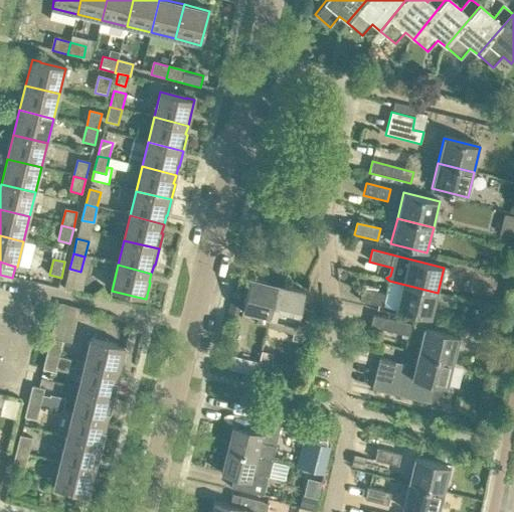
[(243,311),(270,318),(278,286),(250,279),(243,311)]
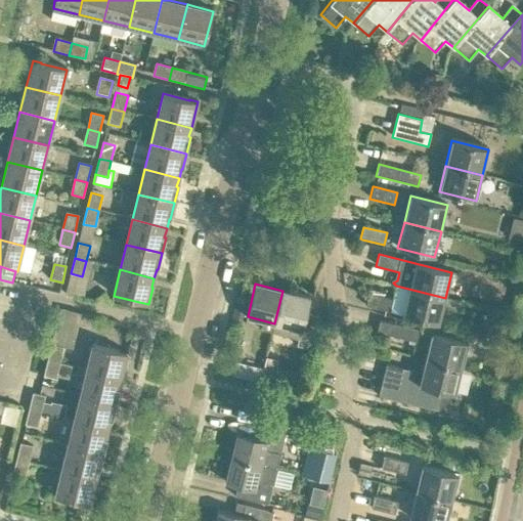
[(445,298),(408,289),(402,315),(439,324),(445,298)]
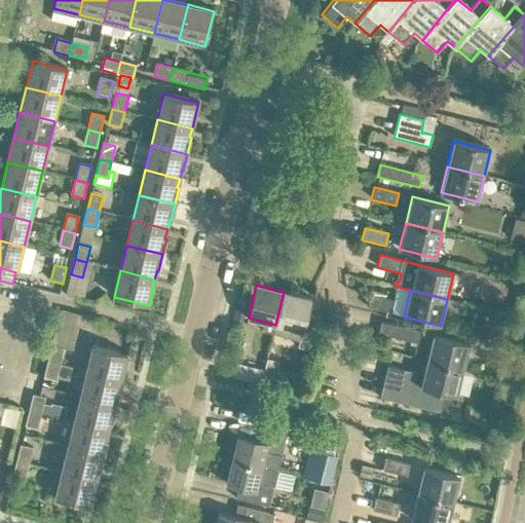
[(275,325),(272,334),(299,341),(298,347),(311,350),(320,318),(307,314),(311,299),(284,292),(275,325)]
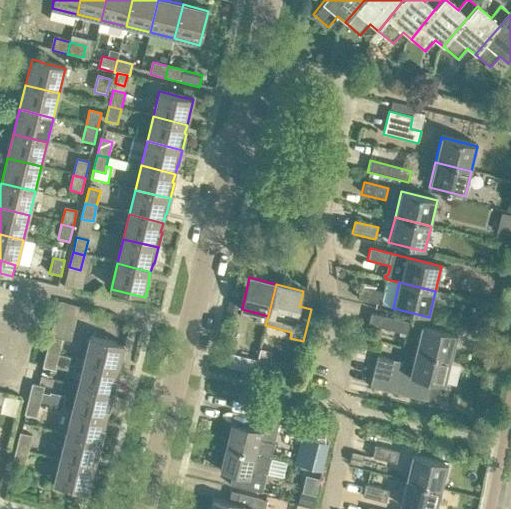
[(357,299),(380,305),(383,293),(360,287),(357,299)]
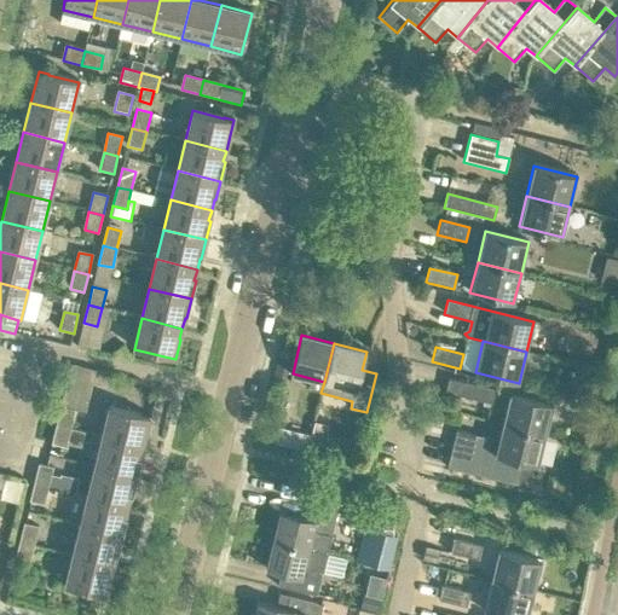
[(445,393),(494,405),(497,390),(449,378),(445,393)]
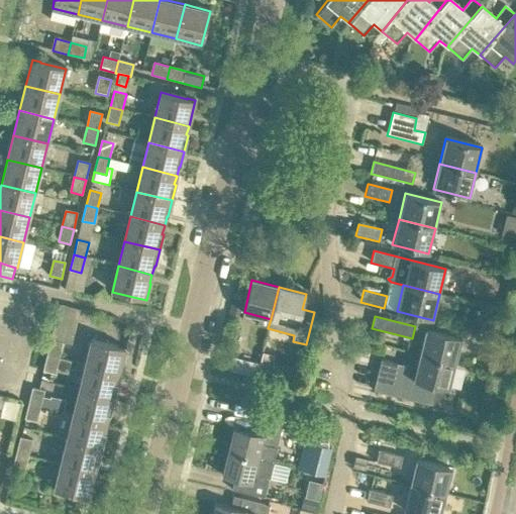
[(425,329),(419,354),(455,364),(461,338),(425,329)]
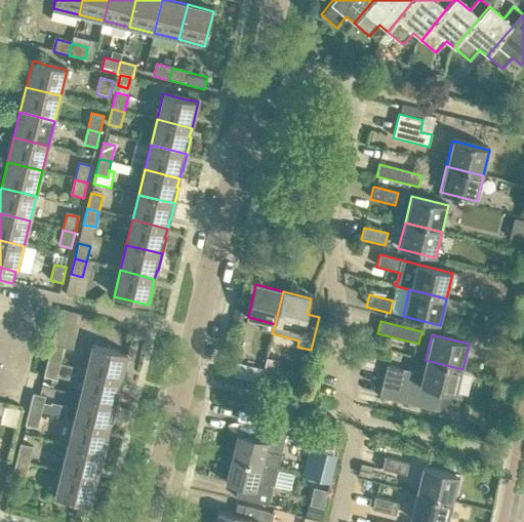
[(92,345),(86,371),(121,379),(123,370),(124,370),(128,353),(119,351),(119,352),(92,345)]
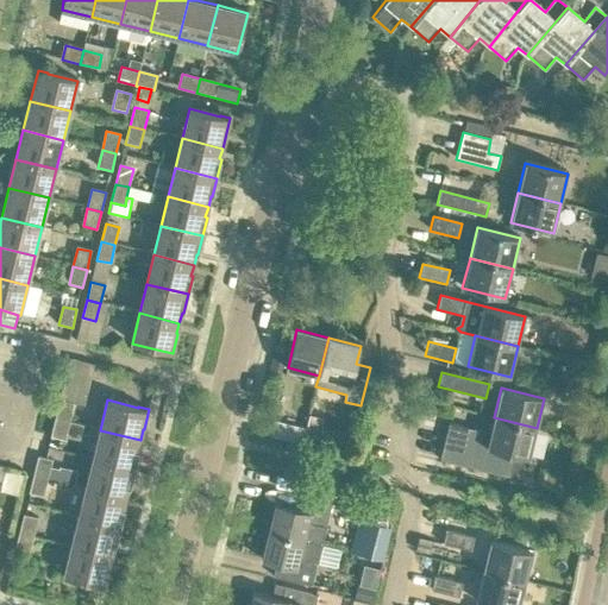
[(61,401),(56,420),(69,423),(74,404),(61,401)]
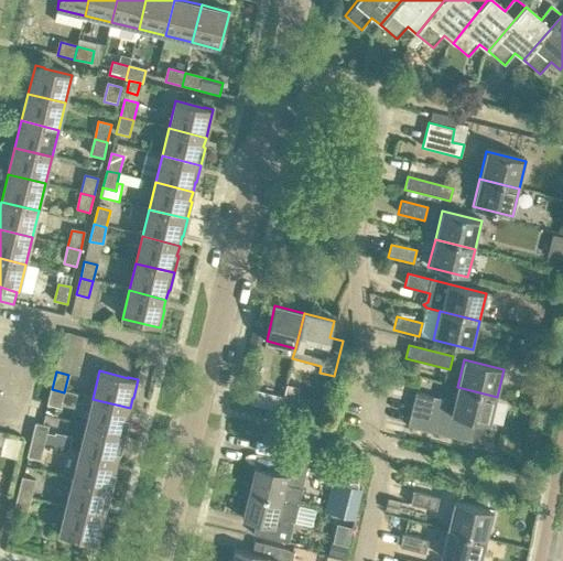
[(497,397),(457,387),(453,403),(442,400),(442,399),(417,392),(408,427),(472,443),(477,421),(490,424),(497,397)]
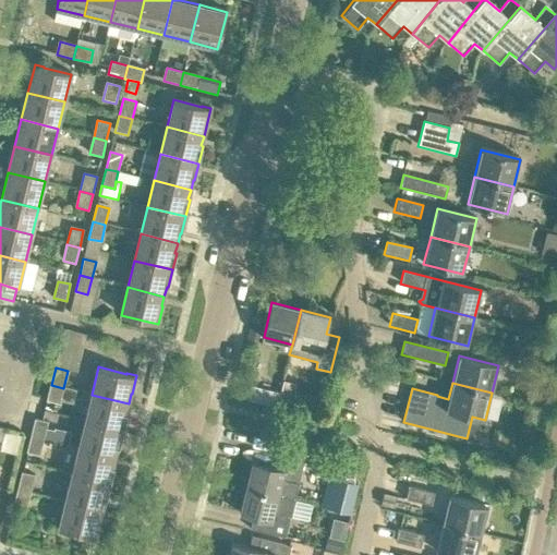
[(63,388),(51,385),(47,401),(59,405),(63,388)]
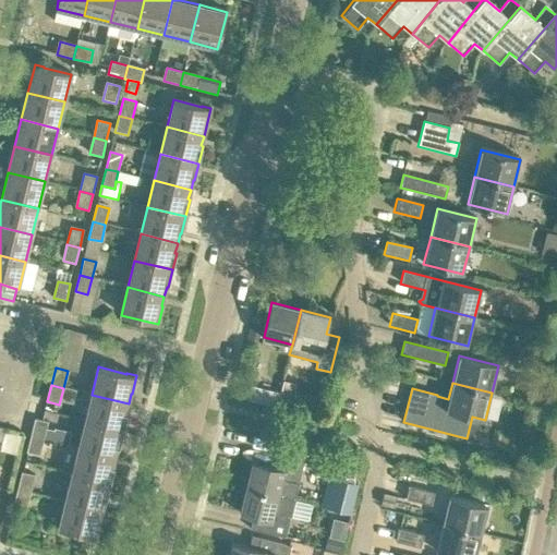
[(247,400),(277,407),(280,394),(251,386),(247,400)]
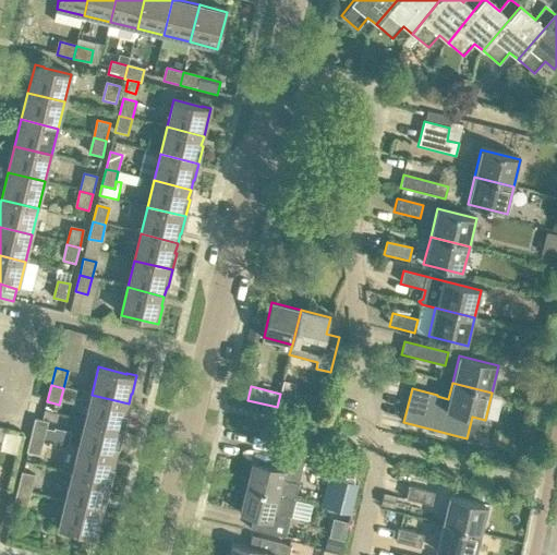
[(92,395),(85,421),(123,431),(128,413),(126,413),(129,403),(92,395)]
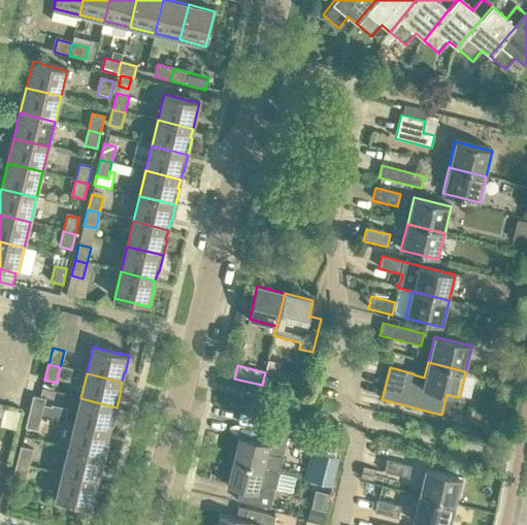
[(31,406),(30,413),(41,416),(45,399),(34,397),(31,406)]
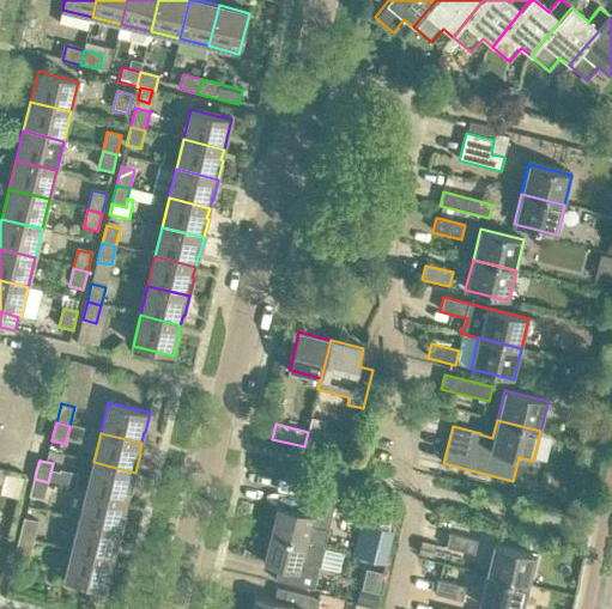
[(94,462),(86,492),(127,501),(129,491),(131,491),(135,473),(94,462)]
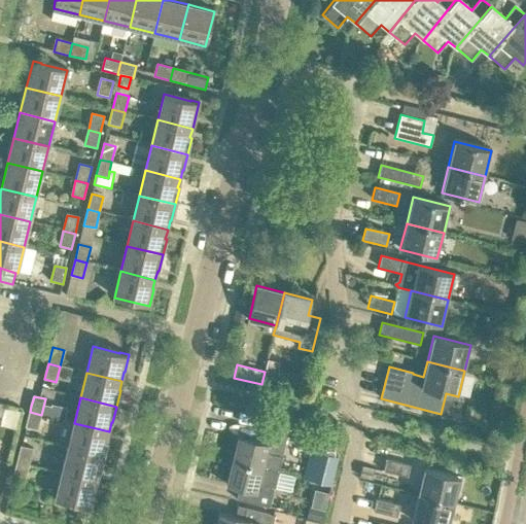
[(41,415),(30,412),(26,427),(37,430),(41,415)]
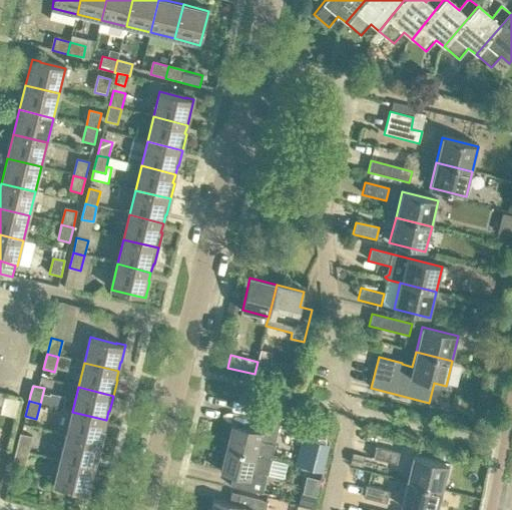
[(72,412),(66,436),(101,445),(105,429),(104,429),(106,420),(72,412)]
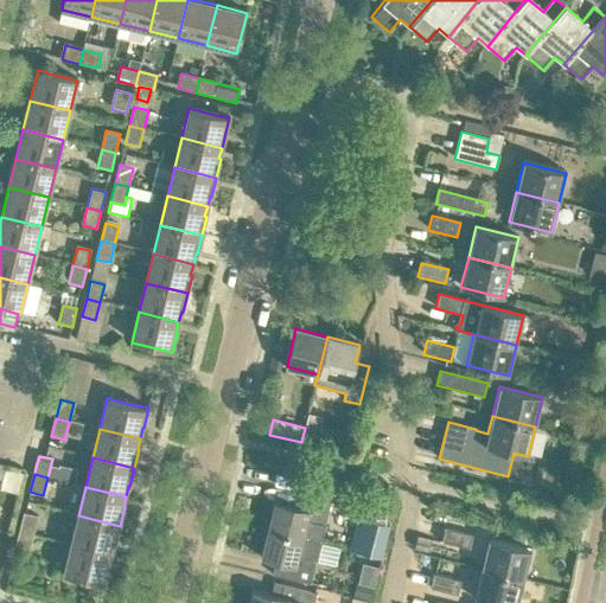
[(274,504),(268,531),(321,544),(326,526),(325,526),(331,504),(305,496),(301,510),(274,504)]
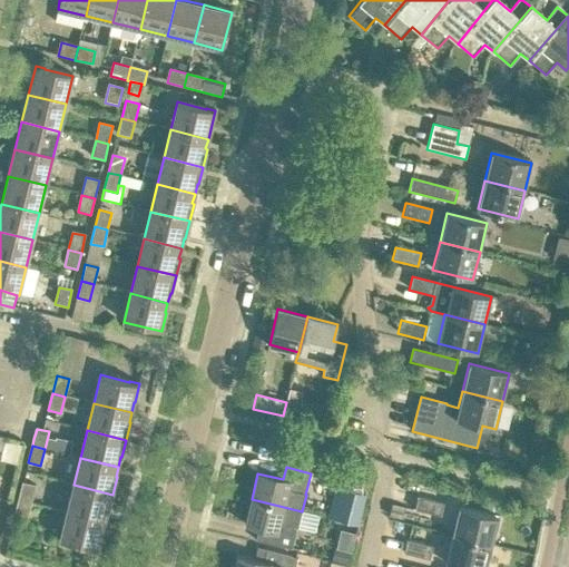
[(22,484),(18,500),(31,504),(36,486),(22,484)]
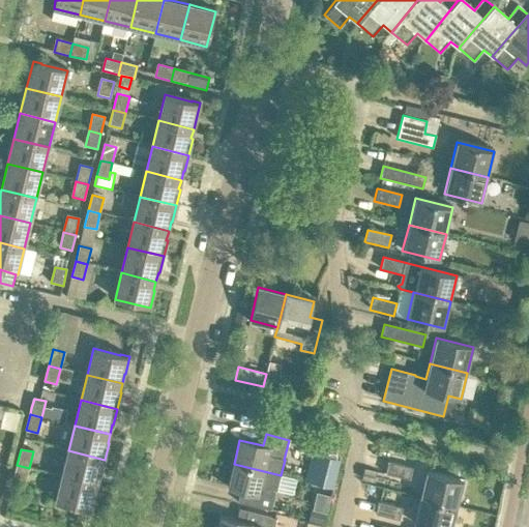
[(68,450),(62,475),(97,485),(99,475),(100,475),(105,460),(68,450)]
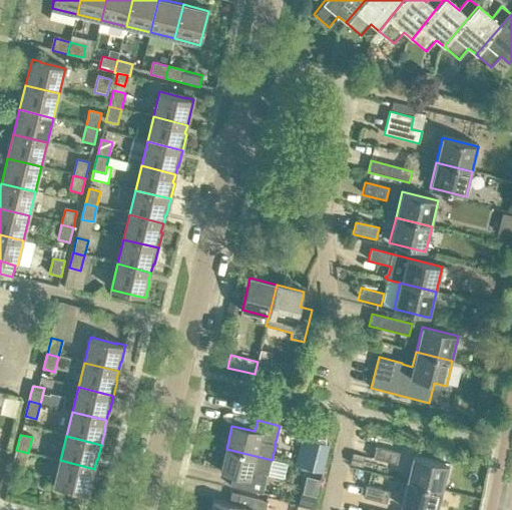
[(308,441),(301,467),(307,469),(320,471),(322,472),(328,446),(308,441)]
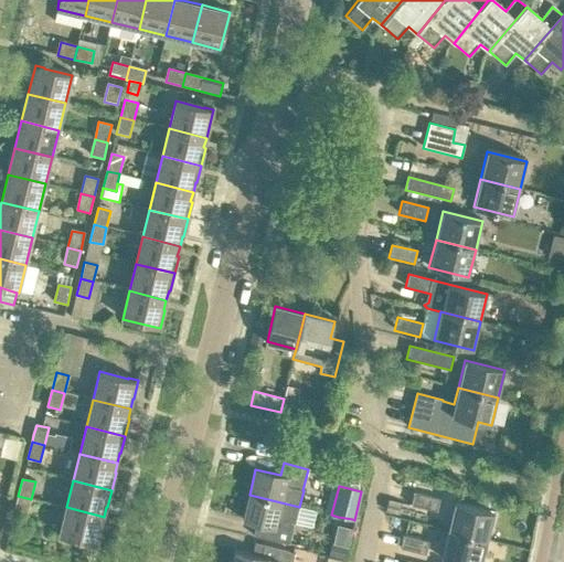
[(411,506),(436,512),(439,499),(414,492),(411,506)]
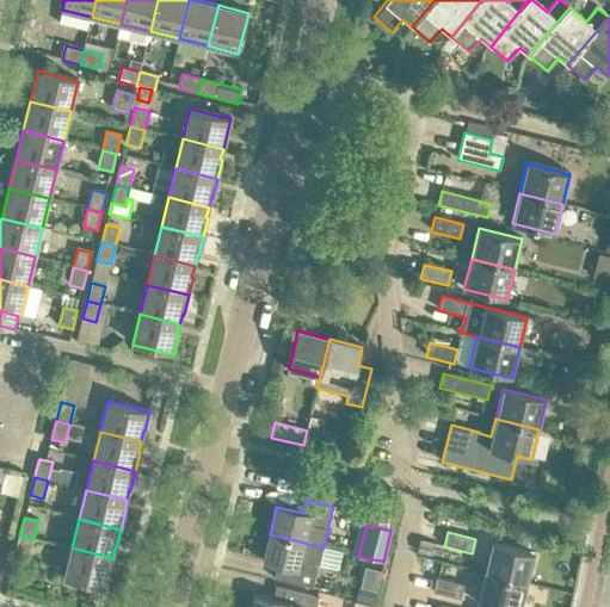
[(324,547),(270,534),(263,563),(278,567),(276,578),(275,577),(275,580),(313,588),(318,565),(319,565),(324,547)]
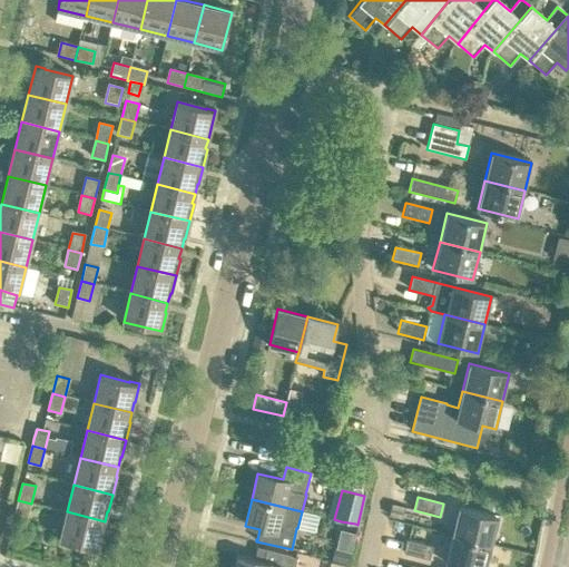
[(31,504),(18,500),(13,518),(27,521),(31,504)]
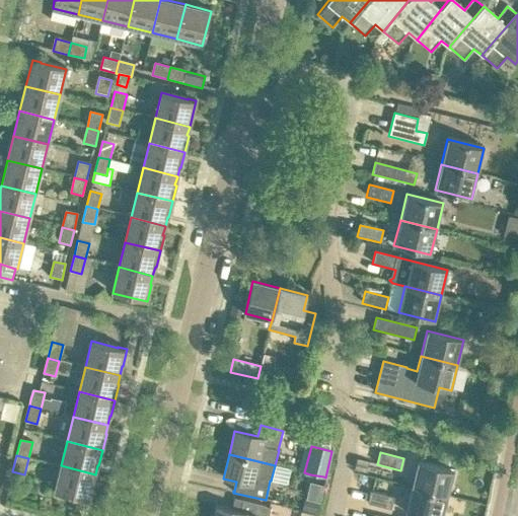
[(354,470),(366,473),(369,462),(357,459),(354,470)]
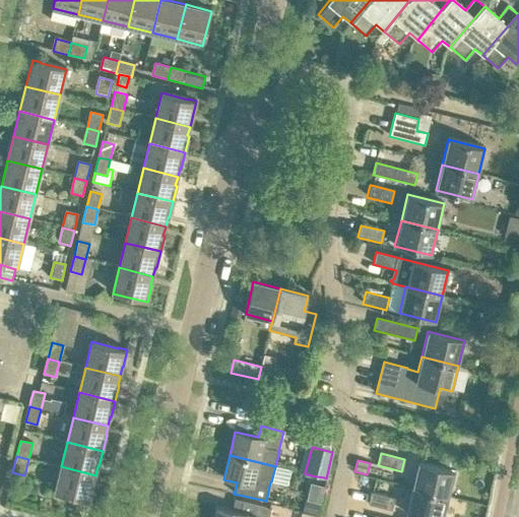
[(418,462),(412,489),(448,497),(455,471),(418,462)]
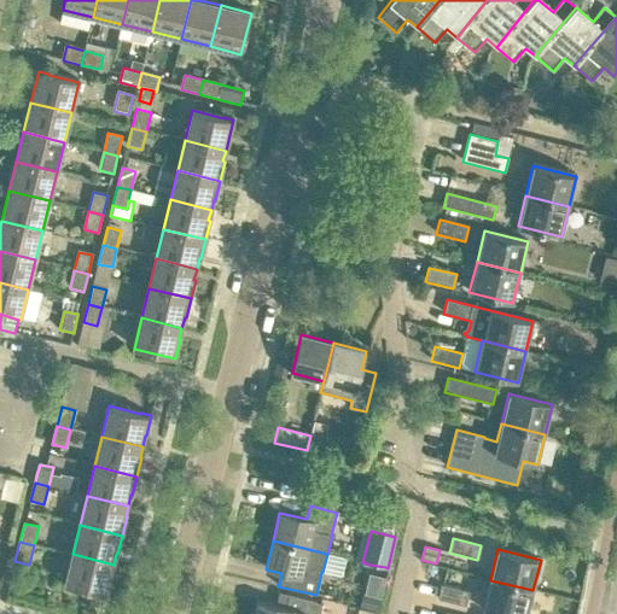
[(114,565),(73,554),(65,585),(95,592),(106,596),(111,576),(114,565)]
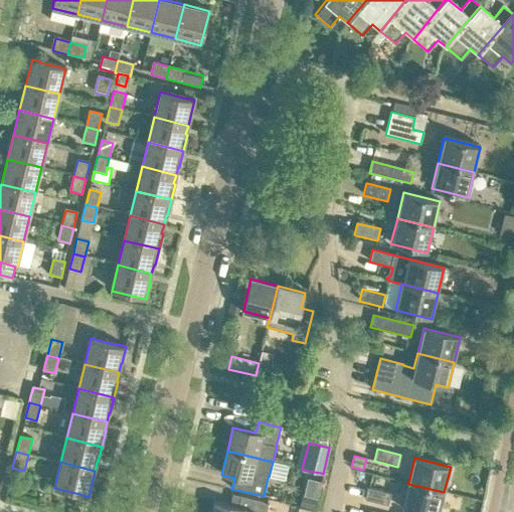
[(406,510),(405,511),(439,511),(444,492),(408,484),(401,509),(406,510)]
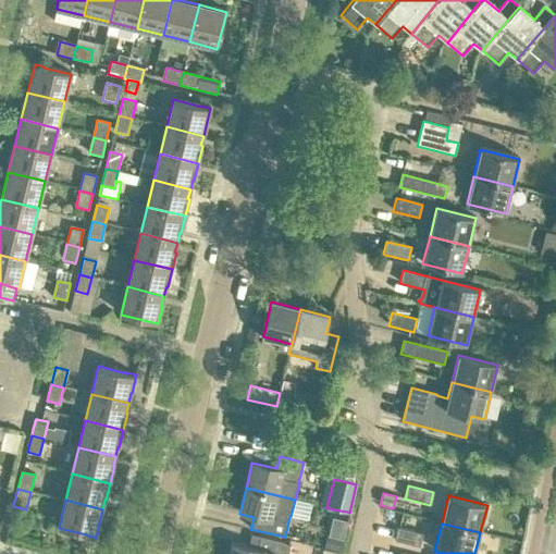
[(394,541),(420,548),(423,534),(397,528),(394,541)]
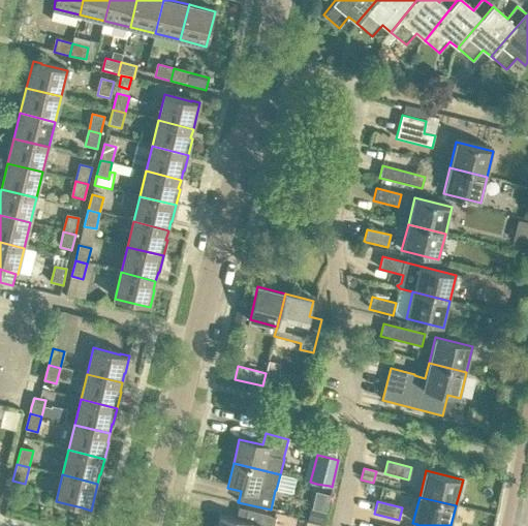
[(220,516),(217,525),(274,525),(275,519),(269,516),(246,511),(244,522),(220,516)]
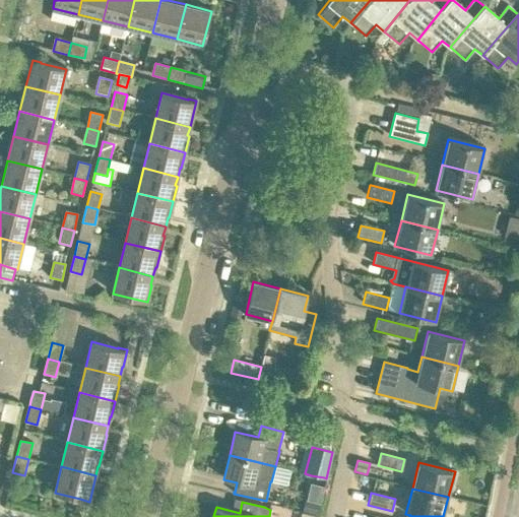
[(308,514),(315,516),(318,516),(320,507),(310,504),(308,514)]
